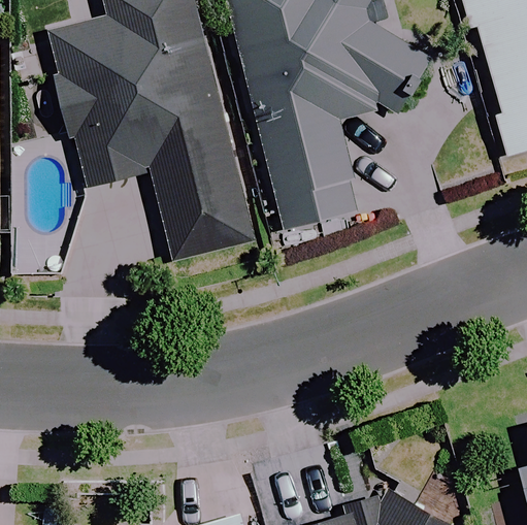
[(108,0),(112,15),(50,32),(59,68),(51,70),(66,149),(74,146),(85,188),(149,171),(171,261),(250,241),(189,0),(108,0)]
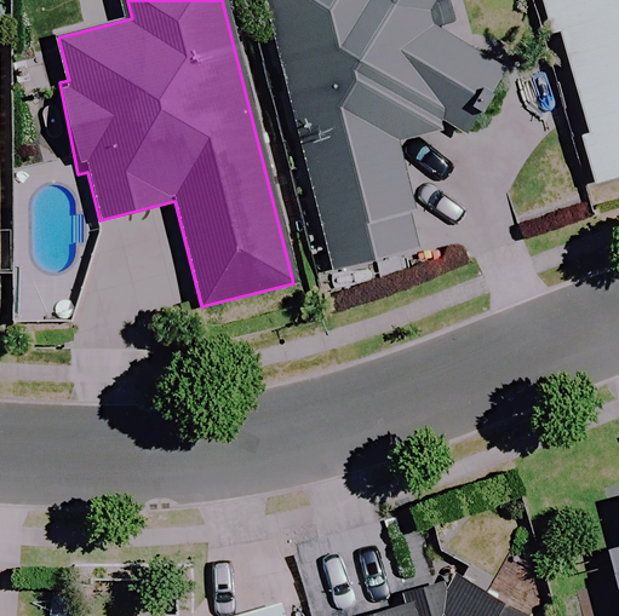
[(431,7),(434,0),(265,0),(332,268),(418,246),(410,214),(417,212),(399,140),(443,133),(441,121),(465,137),(504,64),(437,24),(431,7)]
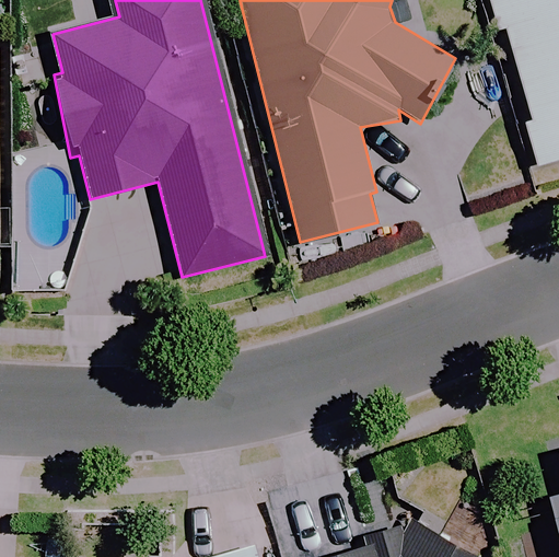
[(489,0),(498,30),(504,28),(530,117),(520,119),(534,169),(558,161),(558,0),(489,0)]
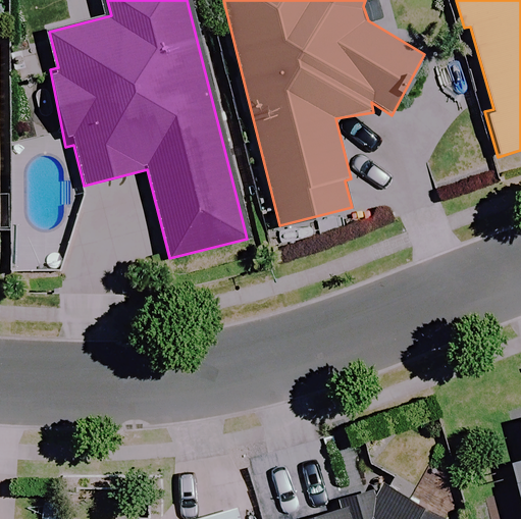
[(451,518),(386,484),(367,518),(344,518),(326,437),(256,454),(270,518),(451,518)]
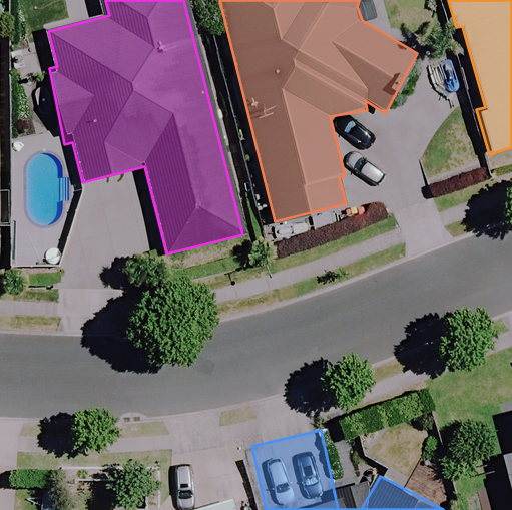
[(234,509),(231,501),(200,509),(234,509)]
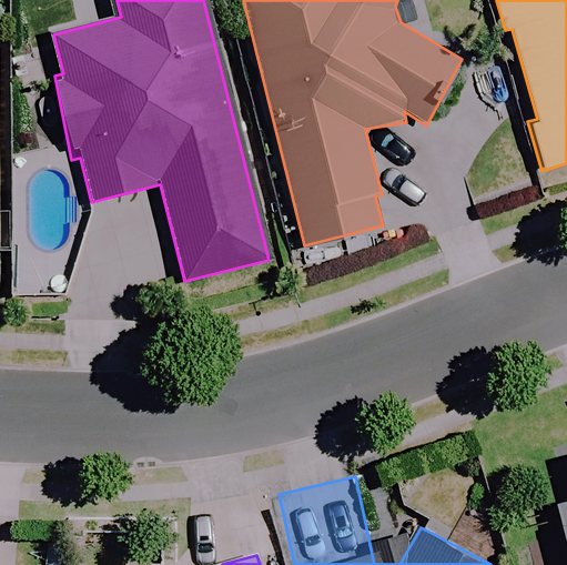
All buildings are outlined.
